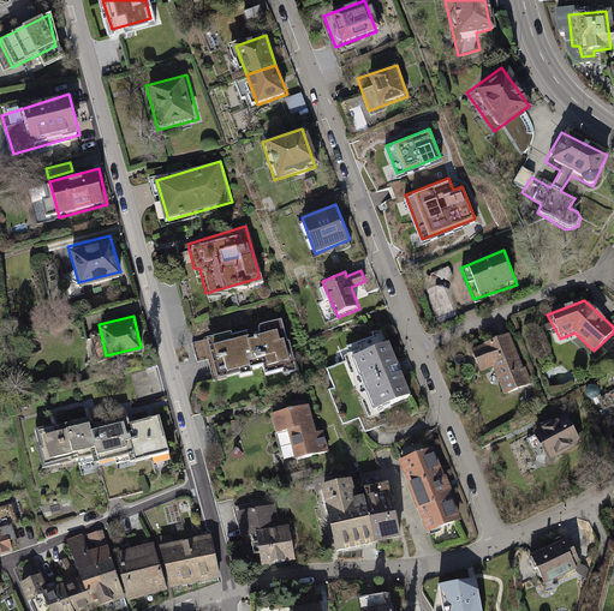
[(261,334),(210,346),(219,377),(263,365),(267,375),(297,367),(282,318),(260,327),(261,334)]
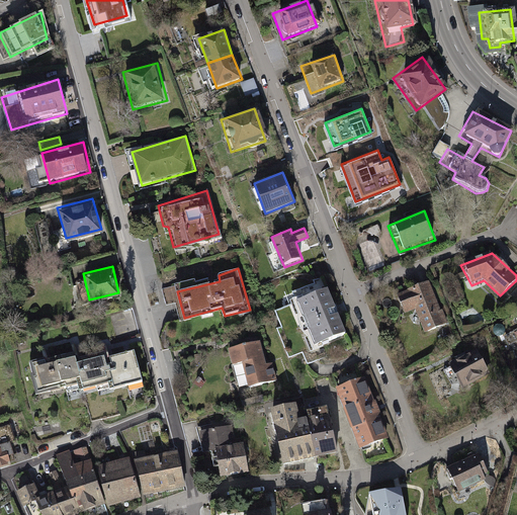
[(444,323),(427,277),(397,289),(405,309),(415,305),(425,331),(444,323)]
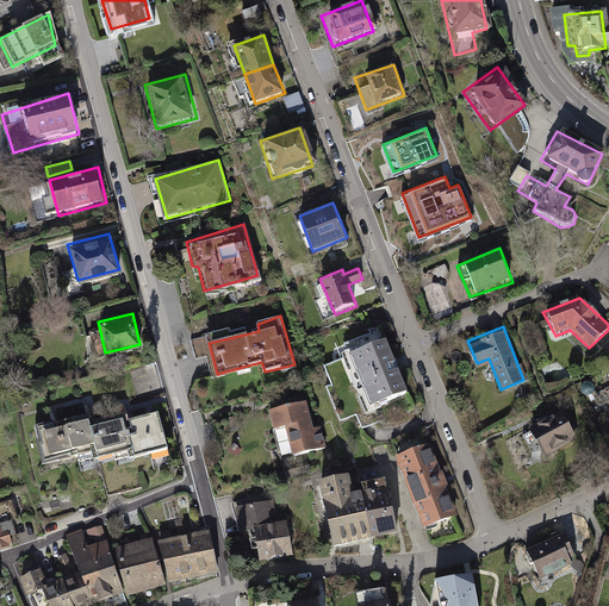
[(404,391),(381,338),(343,354),(366,407),(404,391)]
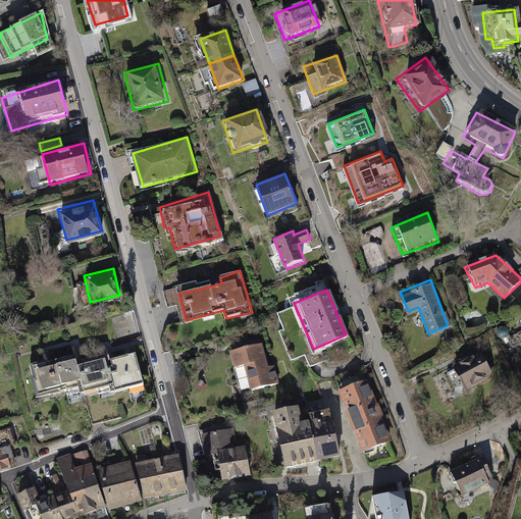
[(259,340),(225,348),(230,366),(240,364),(245,387),(275,380),(270,363),(265,364),(259,340)]
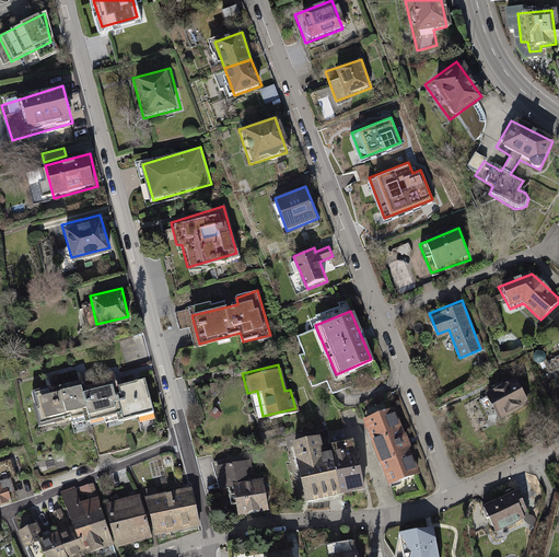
[(514,374),(480,392),(493,416),(527,398),(514,374)]
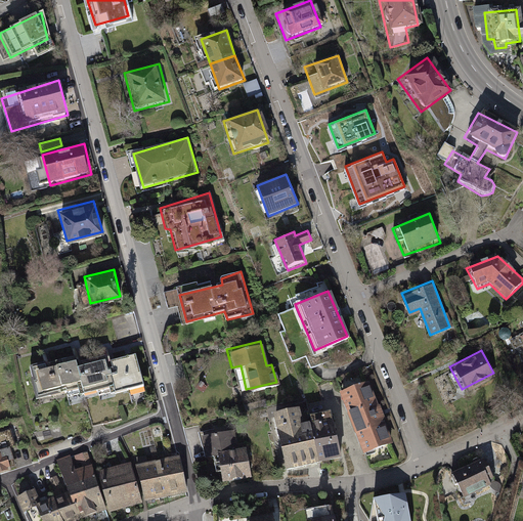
[(137,354),(107,362),(116,393),(144,386),(137,354)]
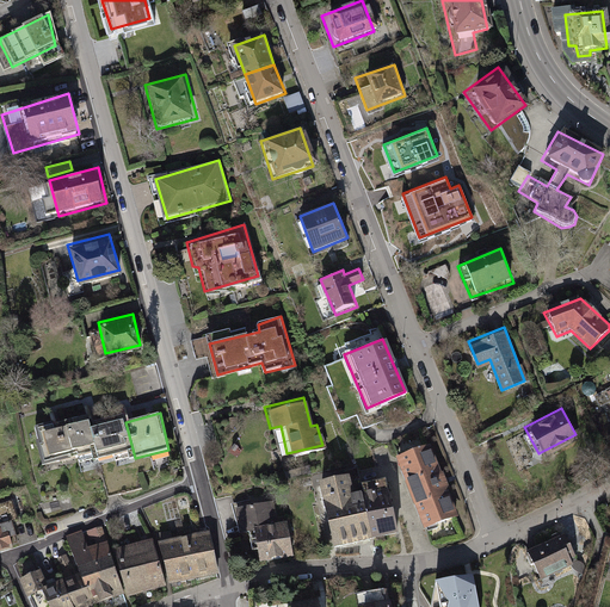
[(78,458),(99,454),(93,429),(90,416),(67,421),(78,458)]
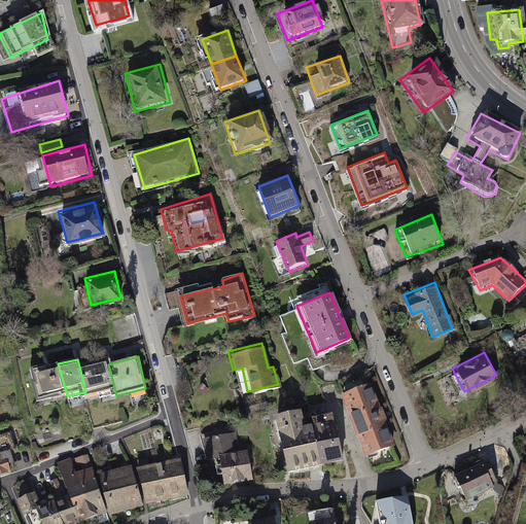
[(38,403),(67,395),(58,363),(30,369),(38,403)]
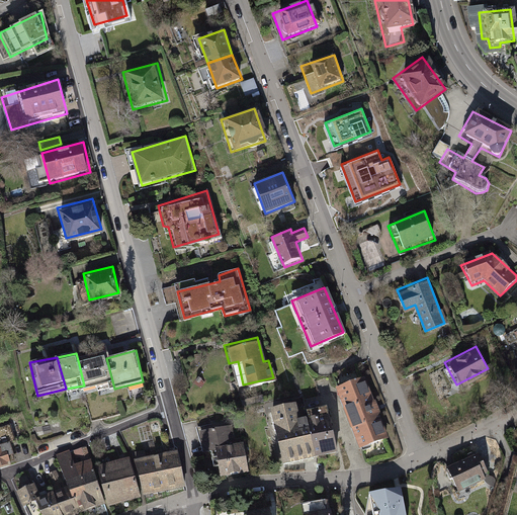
[(106,358),(79,364),(84,385),(86,395),(114,389),(106,358)]
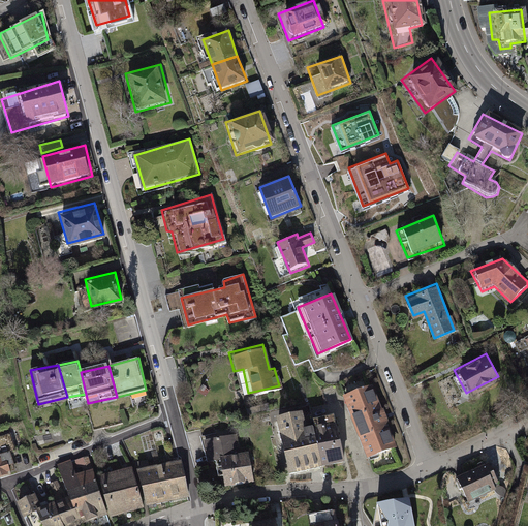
[(369,381),(339,393),(364,456),(394,444),(369,381)]
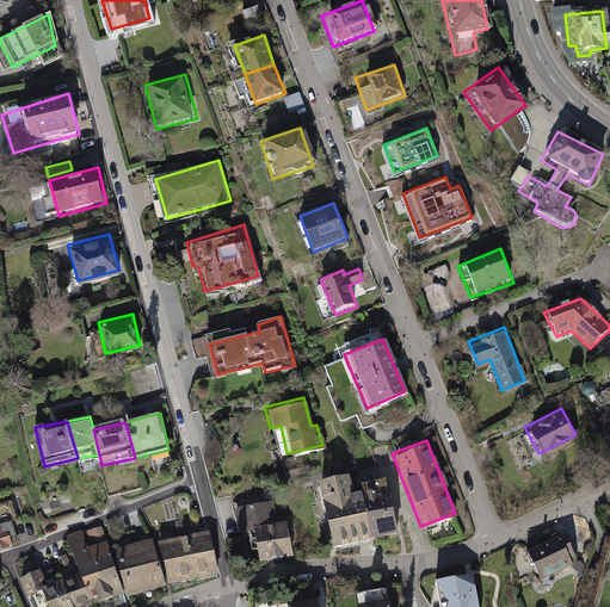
[(336,549),(369,539),(355,488),(350,472),(315,482),(336,549)]
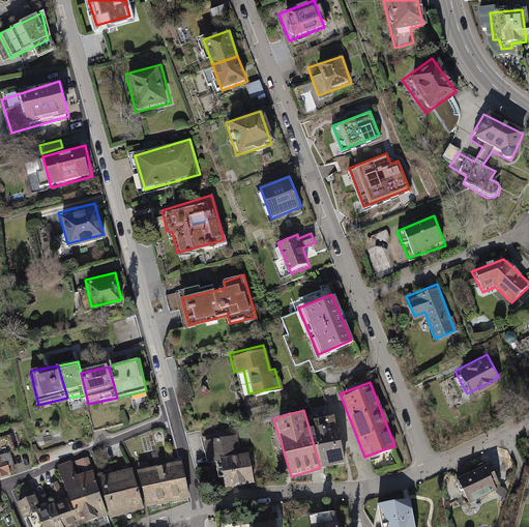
[(347,463),(334,415),(307,423),(320,468),(347,463)]
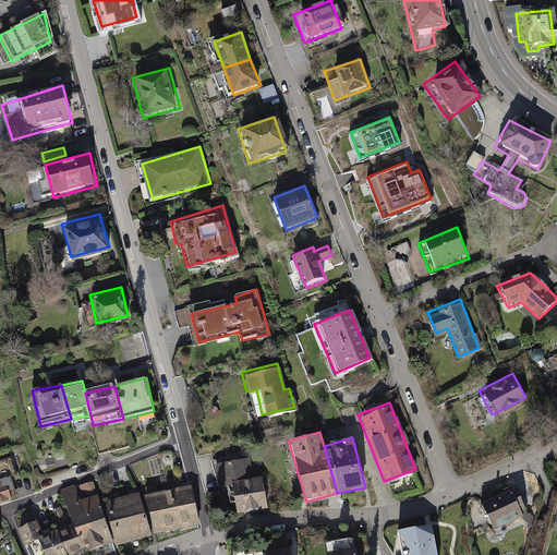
[(249,455),(214,462),(218,483),(230,481),(237,511),(268,505),(263,473),(253,474),(249,455)]
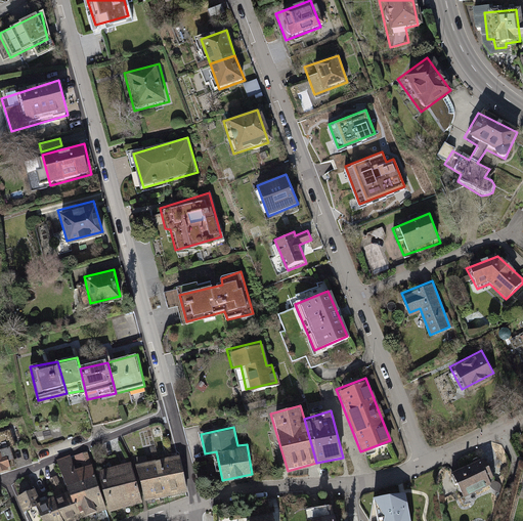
[(0,470),(7,467),(7,465),(9,465),(7,459),(13,457),(9,444),(0,447),(1,451),(0,451),(0,470)]
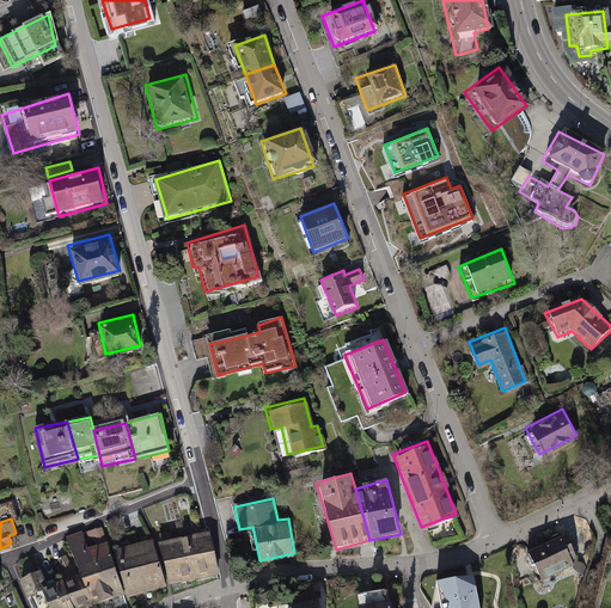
[(105,524),(67,536),(80,572),(91,602),(127,591),(112,547),(105,524)]
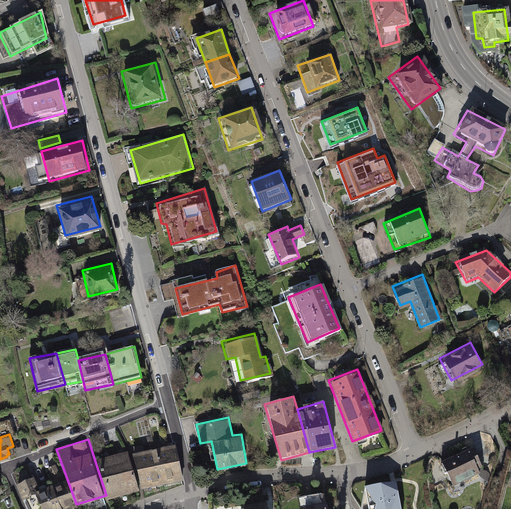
[(181,477),(173,443),(164,446),(172,479),(181,477)]
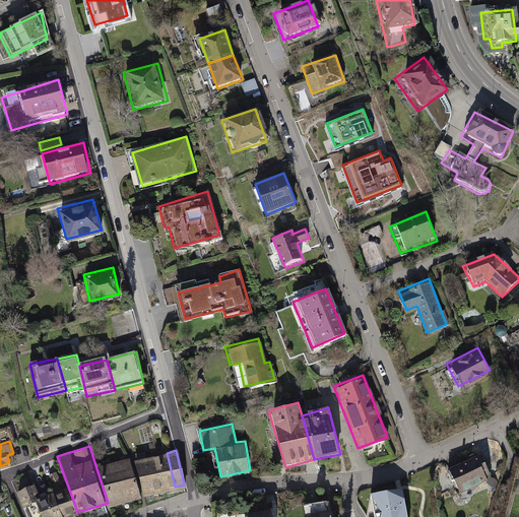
[(483,452),(443,471),(457,502),(498,482),(483,452)]
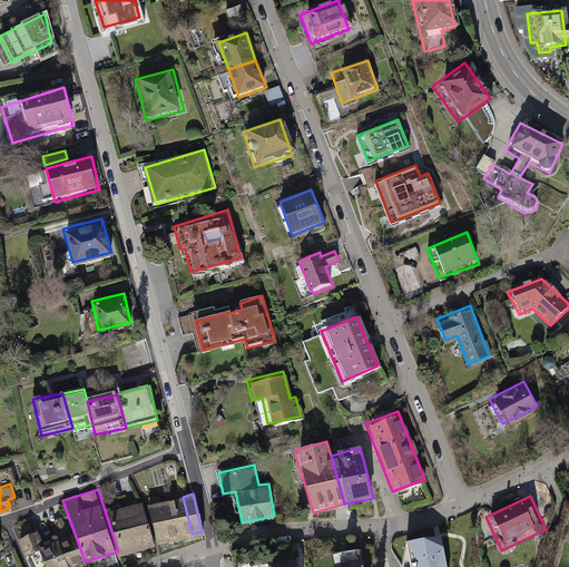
[(177,537),(192,534),(183,497),(168,500),(177,537)]
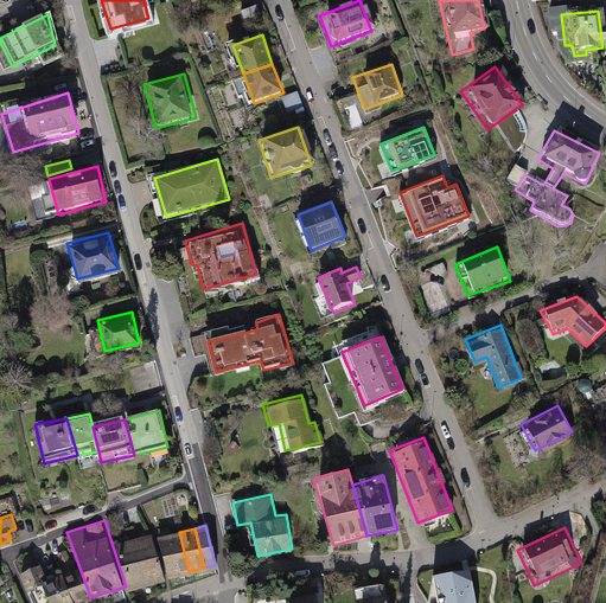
[(155,532),(112,543),(126,587),(166,576),(157,537),(155,532)]
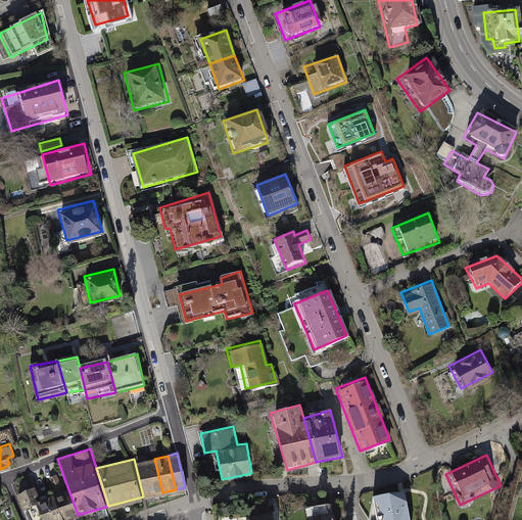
[(162,492),(154,459),(135,463),(143,497),(162,492)]
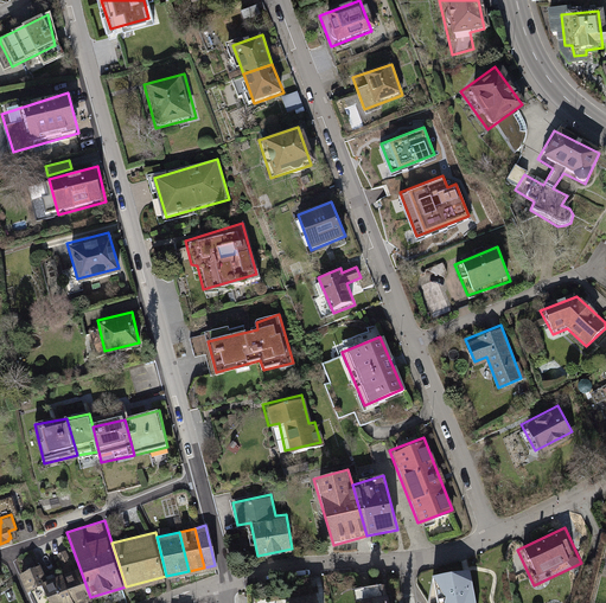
[(38,564),(19,572),(27,592),(30,591),(33,602),(71,602),(61,575),(45,581),(38,564)]
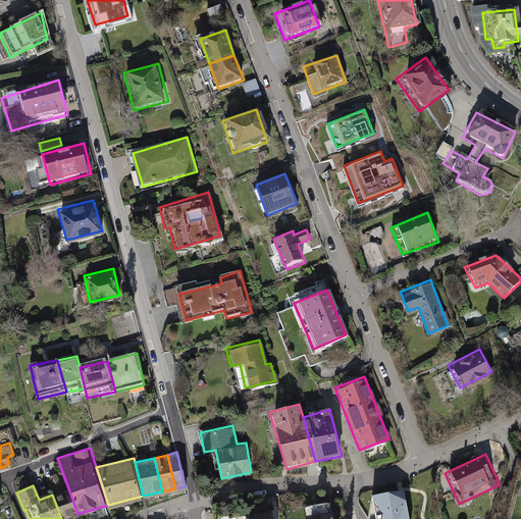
[(409,518),(404,487),(371,494),(375,518),(409,518)]
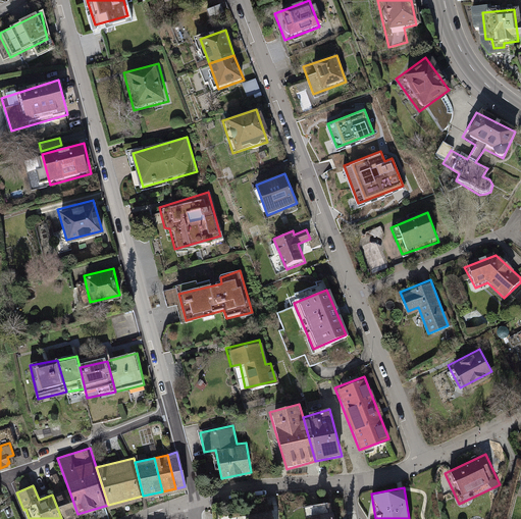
[(64,518),(77,514),(68,488),(52,495),(61,518),(64,518)]
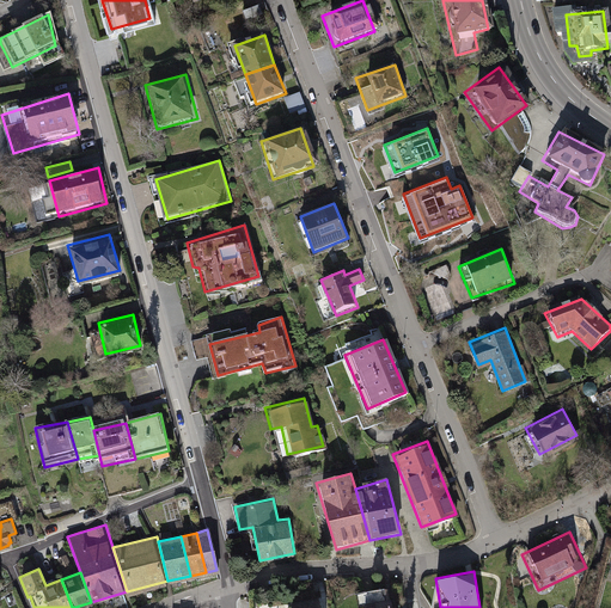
[(390,607),(386,588),(354,594),(356,607),(390,607)]
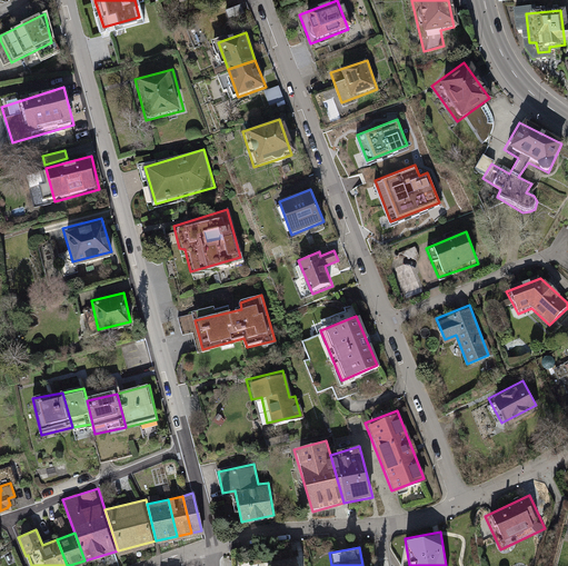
[(294,565),(292,554),(266,559),(266,565),(294,565)]
